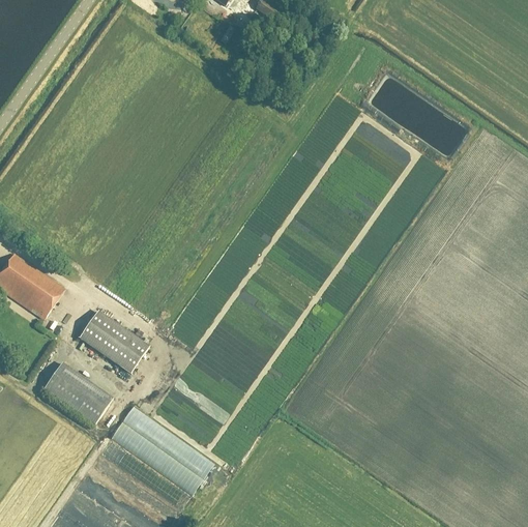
[(260,0),(255,7),(276,22),(282,13),(277,10),(283,3),(279,0),(271,0),(269,4),(263,0),(260,0)]
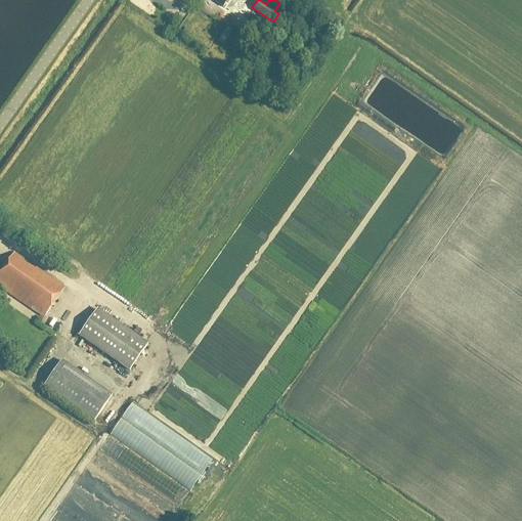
[(228,20),(238,14),(235,9),(225,15),(228,20)]
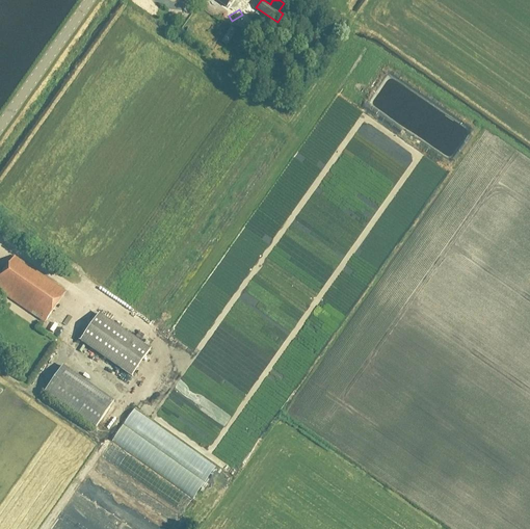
[(0,289),(43,319),(64,289),(14,254),(0,271),(0,289)]
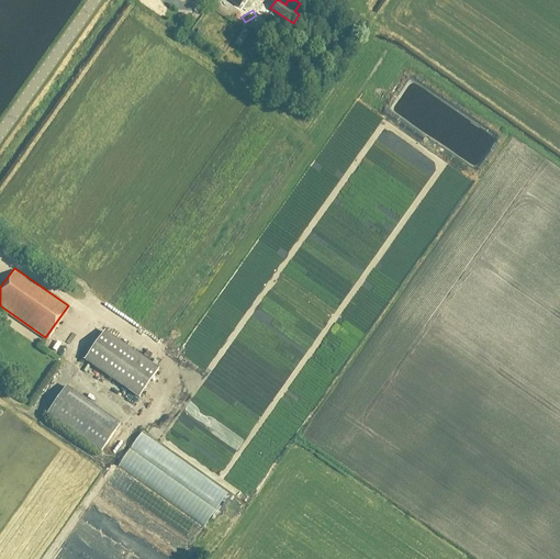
[(137,394),(157,367),(102,328),(82,357),(137,394)]
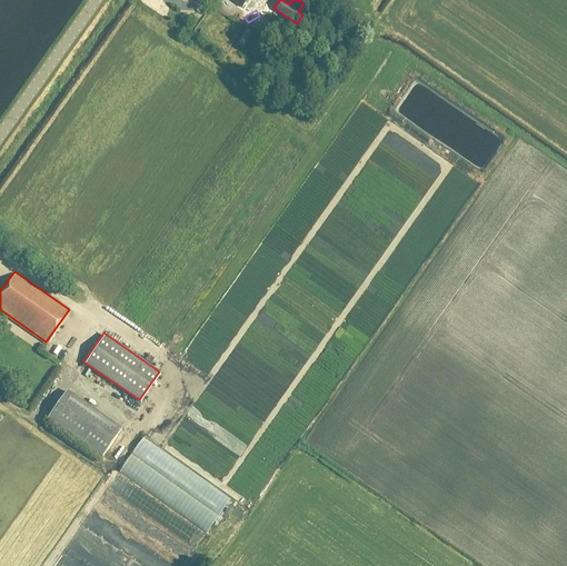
[(52,344),(47,351),(52,355),(58,347),(52,344)]
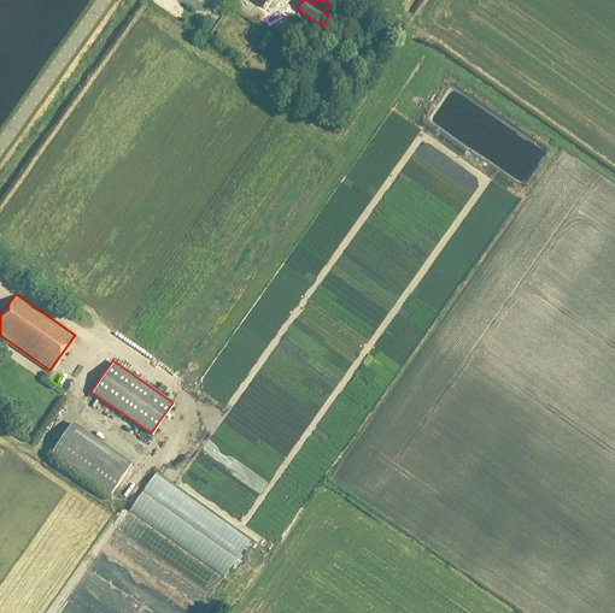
[(70,422),(50,451),(109,493),(129,463),(70,422)]
